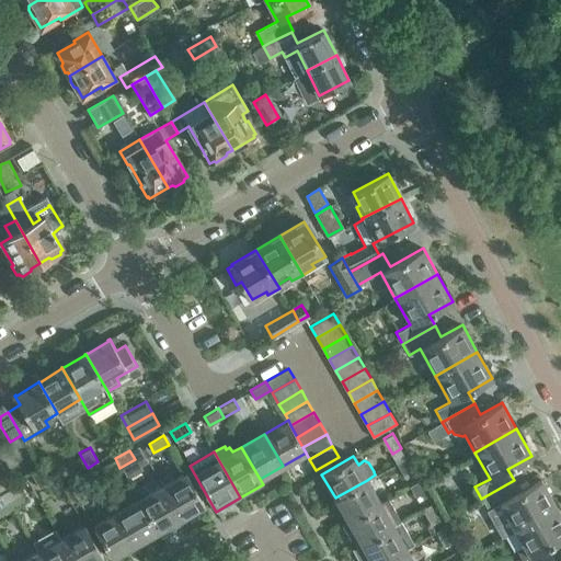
[(414,472),(405,457),(398,462),(407,478),(414,472)]
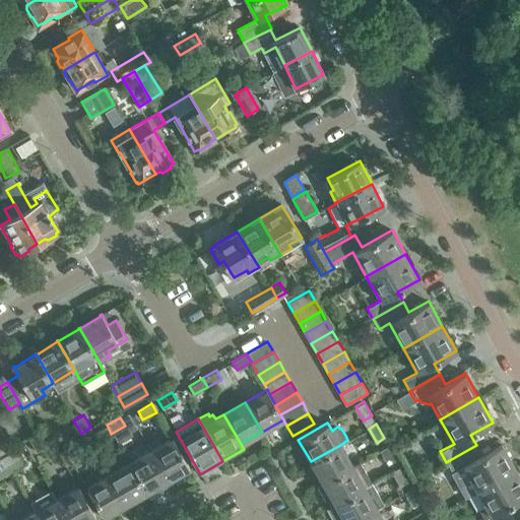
[(92,433),(94,436),(98,442),(111,434),(107,425),(92,433)]
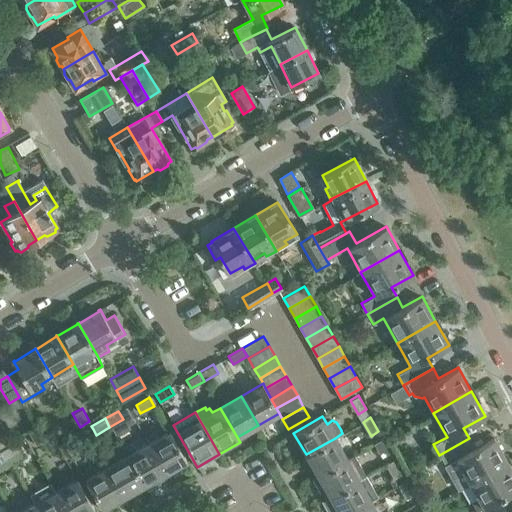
[(0,447),(11,441),(0,421),(0,447)]
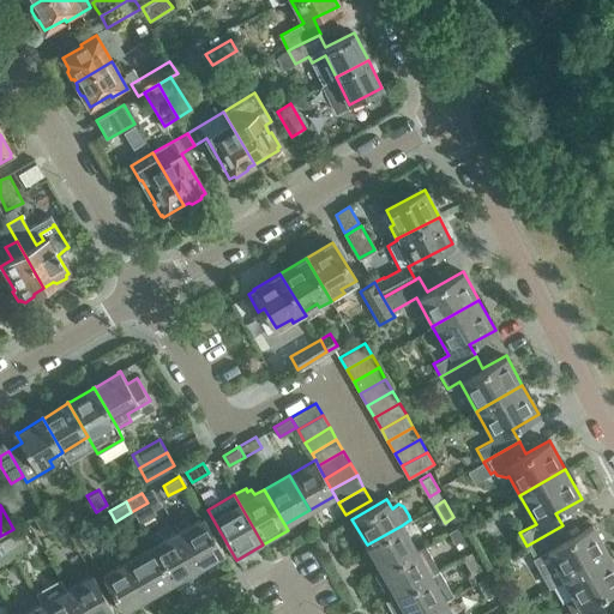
[(35,517),(36,521),(44,533),(54,528),(44,511),(35,517)]
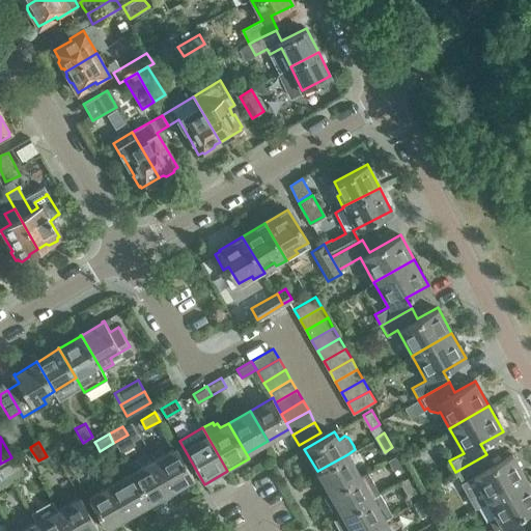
[(175,447),(152,460),(170,491),(193,478),(175,447)]
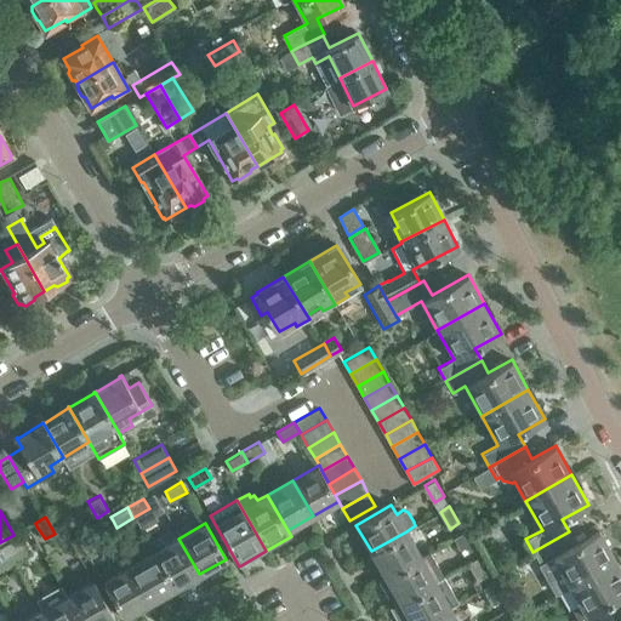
[(575,543),(569,531),(533,552),(540,564),(552,557),(569,587),(616,559),(599,530),(575,543)]
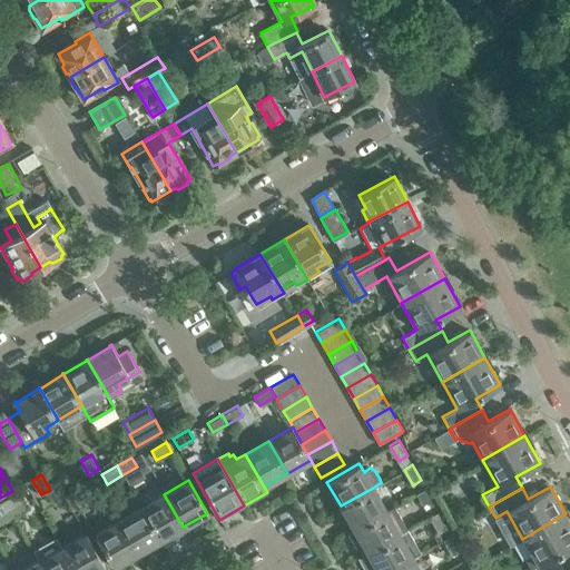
[(71,497),(77,505),(92,497),(87,488),(71,497)]
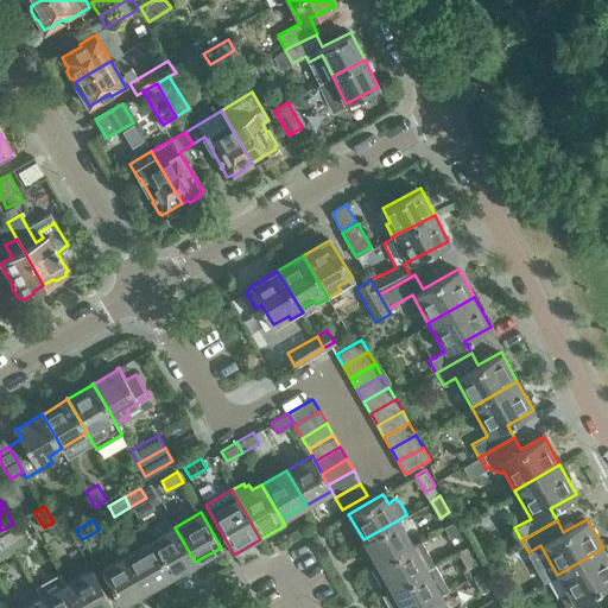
[(378,564),(412,545),(398,520),(363,539),(378,564)]
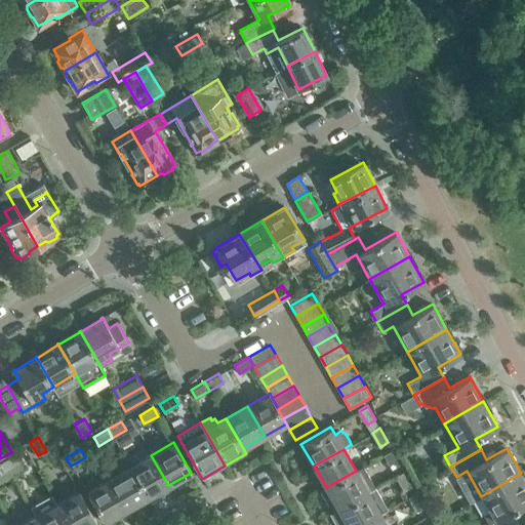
[(400,463),(392,449),(384,454),(392,469),(400,463)]
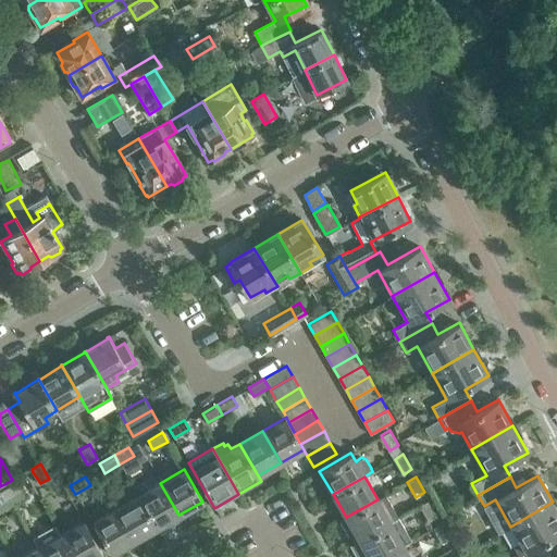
[(4,490),(10,498),(25,490),(20,480),(4,490)]
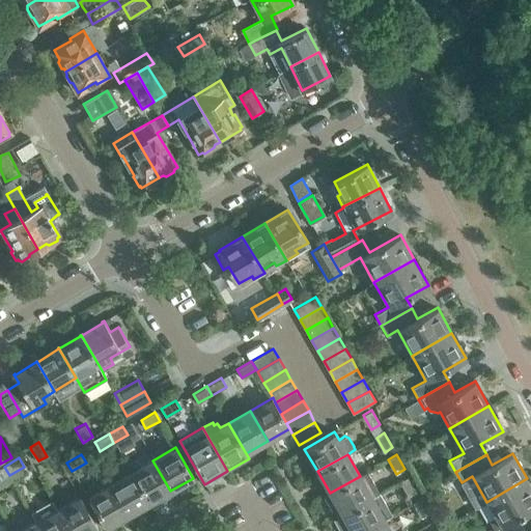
[(152,460),(131,473),(148,503),(170,491),(152,460)]
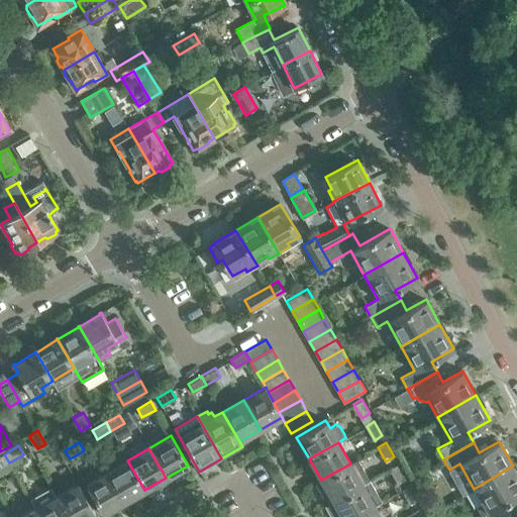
[(0,467),(9,462),(4,454),(0,455),(0,467)]
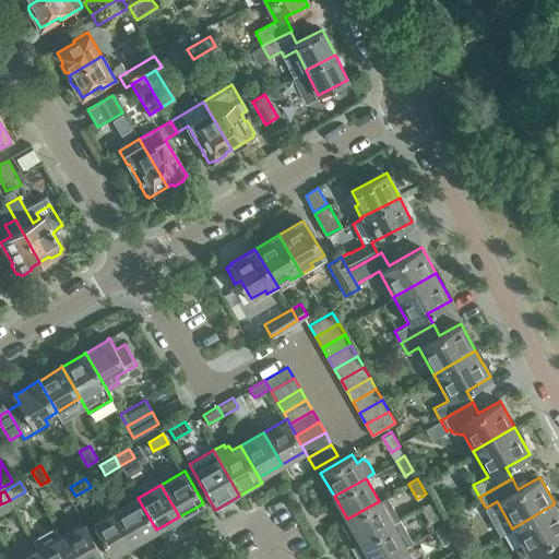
[(400,520),(387,497),(379,501),(347,519),(341,522),(349,536),(355,533),(359,540),(354,544),(354,545),(400,520)]
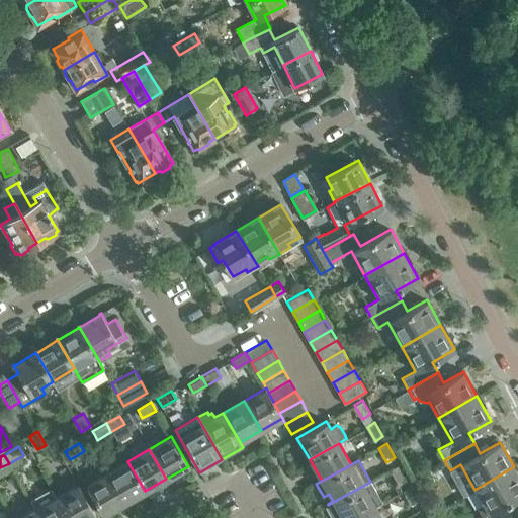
[(127,461),(106,473),(123,503),(145,491),(127,461)]
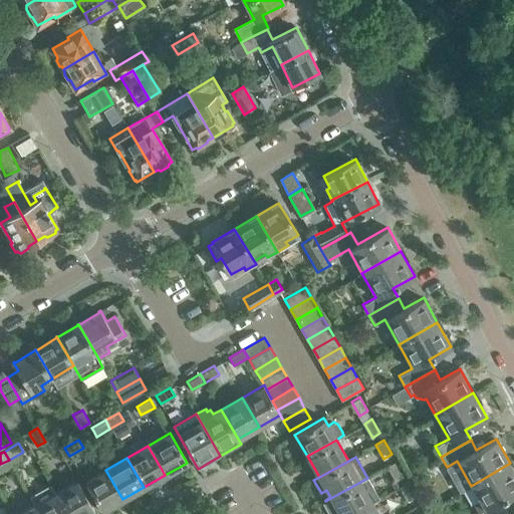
[(404,475),(396,461),(388,466),(396,480),(404,475)]
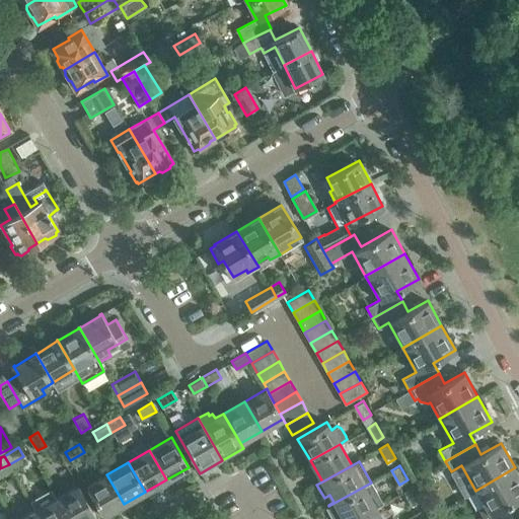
[(518,498),(518,475),(515,467),(475,491),(485,506),(478,509),(483,518),(480,518),(504,518),(511,515),(506,506),(518,498)]
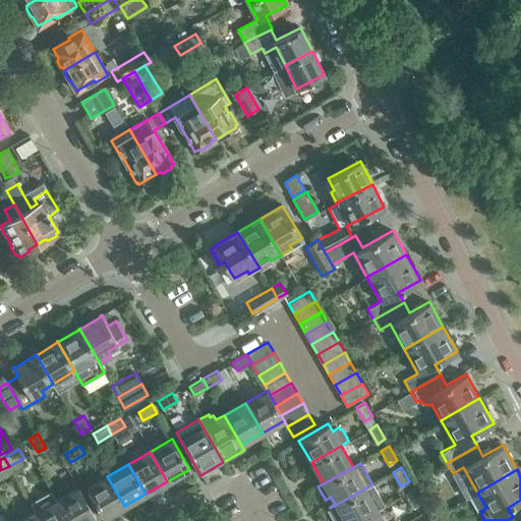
[(85,488),(102,519),(124,506),(107,476),(85,488)]
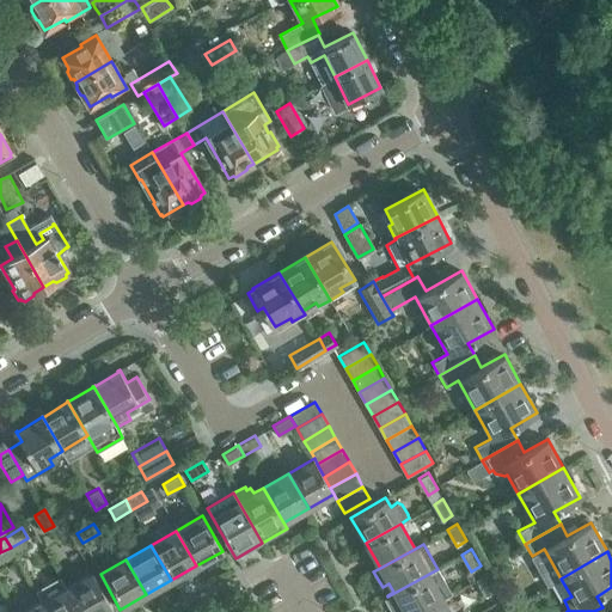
[(438,569),(387,597),(396,611),(397,611),(403,609),(404,611),(420,611),(444,598),(452,594),(438,569)]
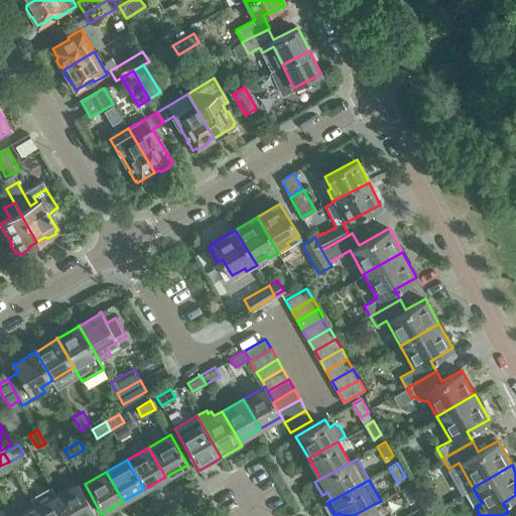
[(77,483),(55,495),(67,515),(88,515),(94,513),(77,483)]
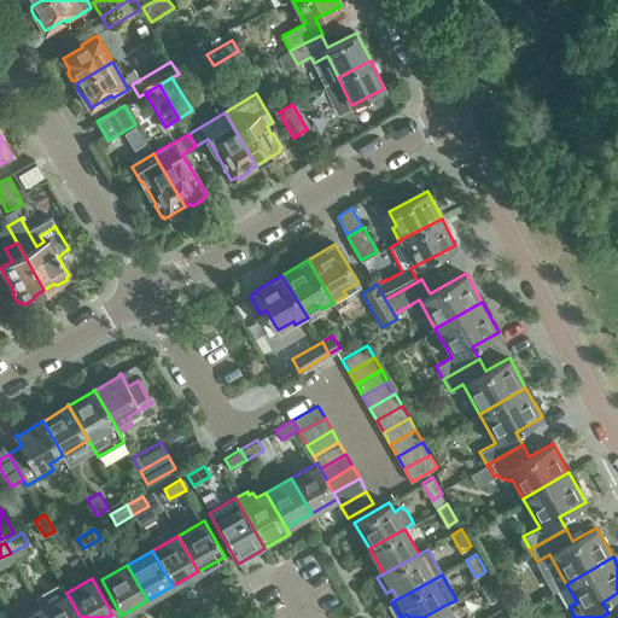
[(500,596),(490,579),(481,586),(490,602),(500,596)]
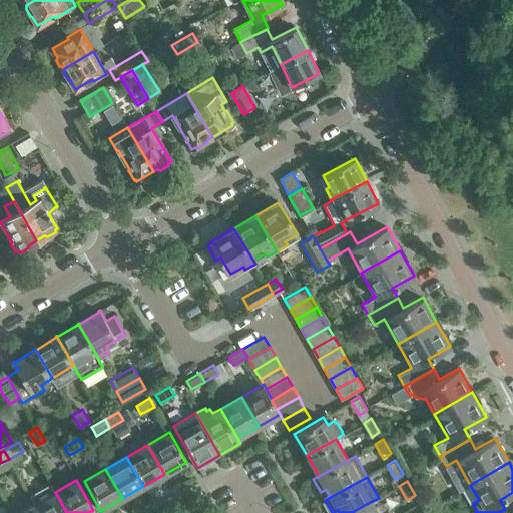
[(66,512),(55,492),(34,505),(38,512),(66,512)]
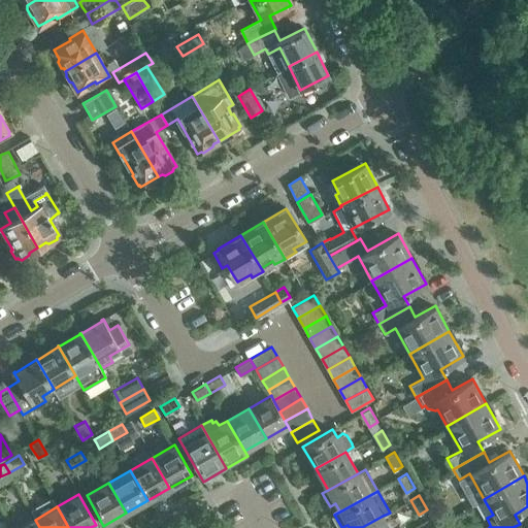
[(362,527),(389,527),(383,516),(362,527)]
